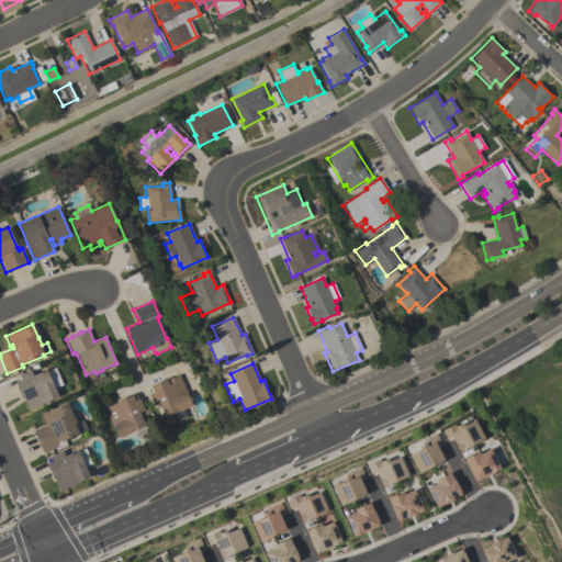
[(23,397),(21,398),(15,382),(17,382),(15,378),(19,377),(19,374),(31,370),(32,374),(46,369),(46,370),(55,367),(62,384),(55,388),(58,396),(47,401),(47,402),(29,409),(23,397)]
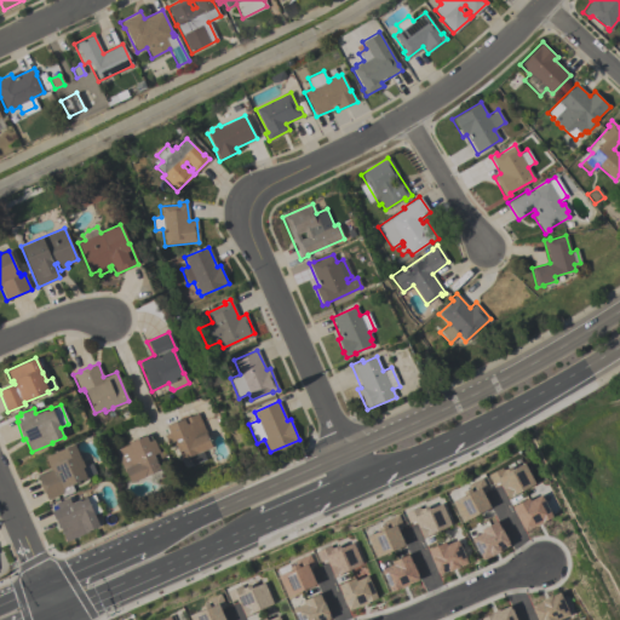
[(207,435),(206,436),(211,447),(201,451),(205,459),(184,469),(174,445),(168,447),(164,435),(165,434),(162,430),(166,428),(165,425),(172,422),(173,424),(197,413),(207,435)]
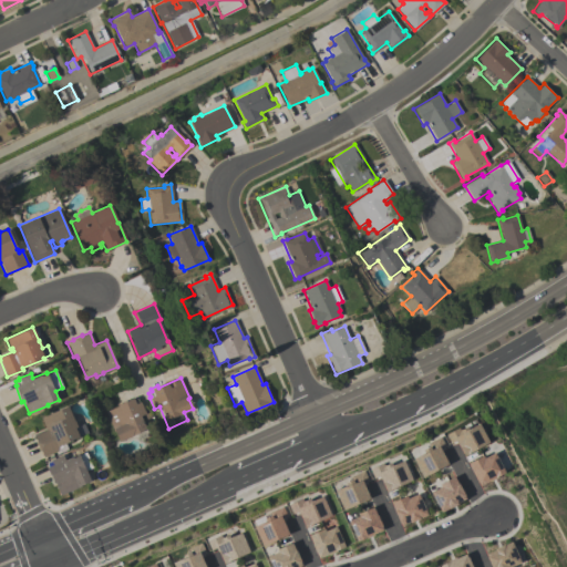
[(105,412),(117,406),(116,404),(121,402),(122,403),(133,398),(134,400),(136,398),(138,402),(140,402),(143,410),(147,408),(152,416),(145,420),(143,414),(140,415),(147,433),(146,434),(147,436),(137,441),(136,437),(133,439),(132,435),(119,442),(105,412)]
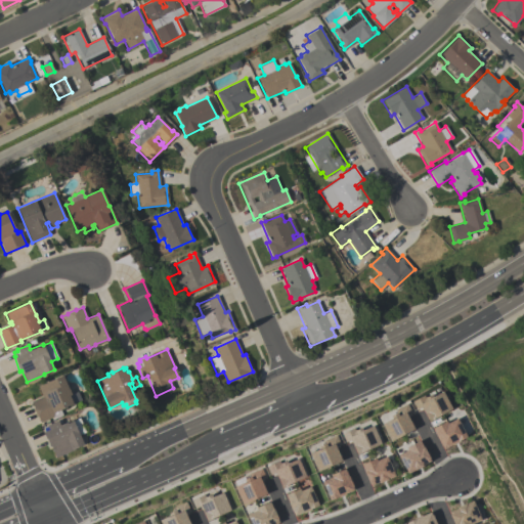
[(61,375),(68,389),(69,389),(71,394),(69,395),(73,404),(60,409),(63,416),(60,418),(58,415),(40,423),(37,417),(36,417),(33,408),(34,408),(31,401),(42,396),(38,386),(61,375)]
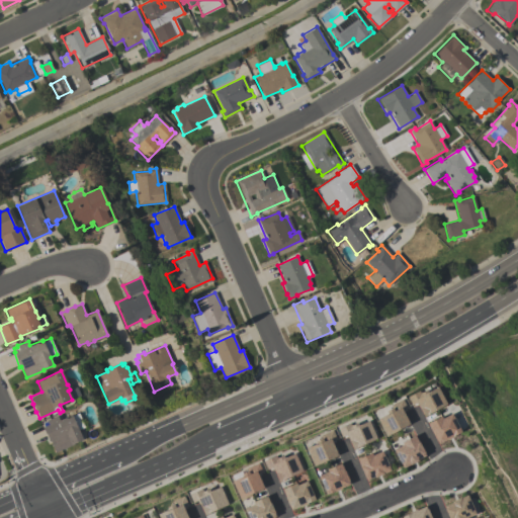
[(437,383),(422,394),(419,389),(408,395),(413,404),(417,402),(425,414),(447,401),(437,383)]
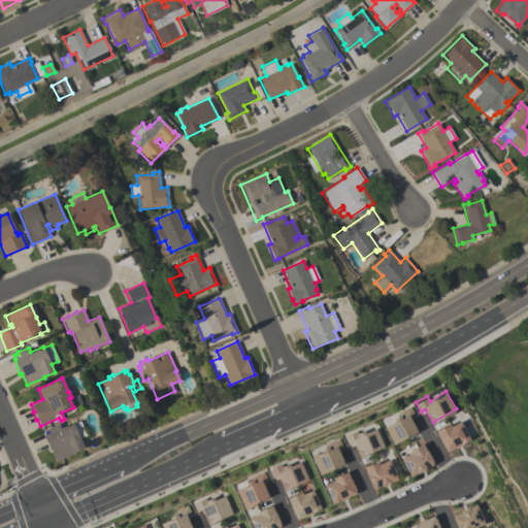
[(386,423),(403,416),(401,410),(413,405),(417,415),(413,417),(418,431),(394,441),(386,423)]
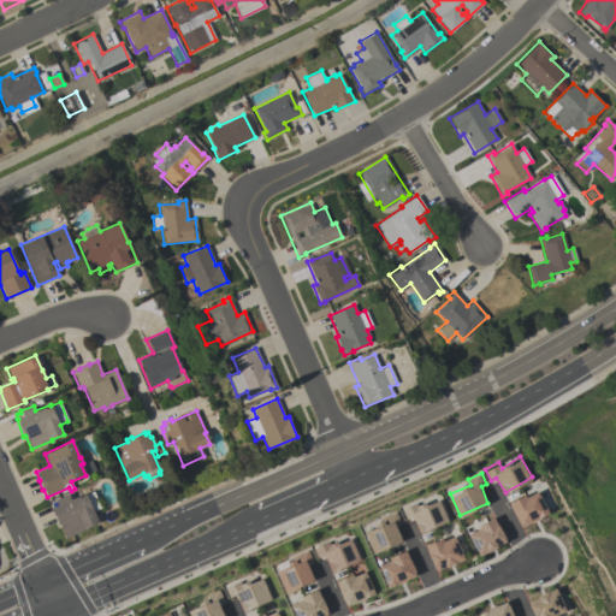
[(538,491),(527,496),(526,493),(510,502),(522,526),(549,511),(538,491)]
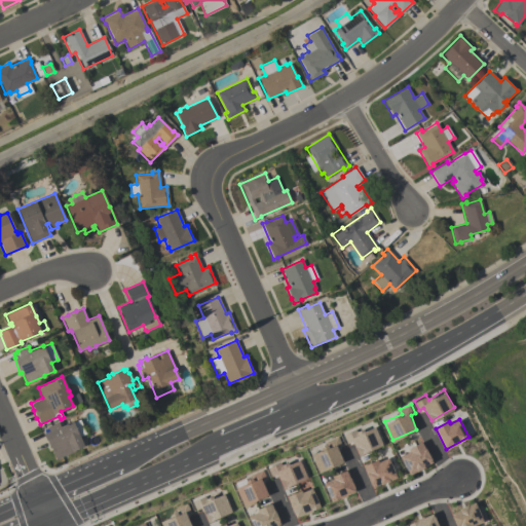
[(45,433),(43,429),(47,427),(46,426),(58,421),(60,426),(72,421),(83,447),(55,459),(50,448),(49,448),(45,437),(44,438),(43,434),(45,433)]
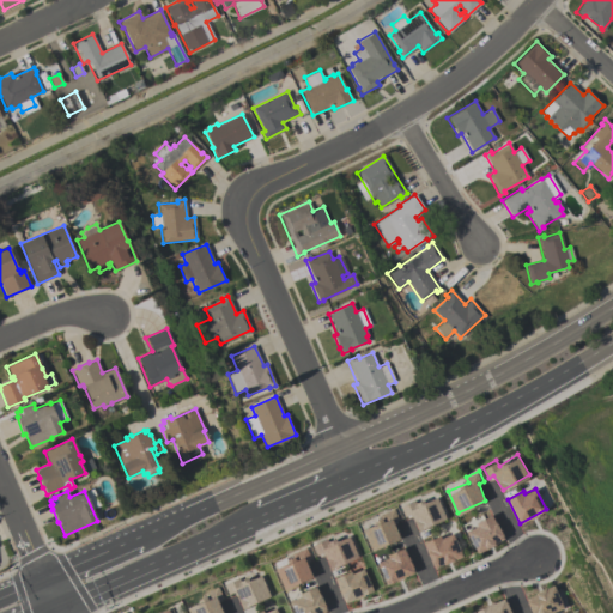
[(438,496),(418,504),(416,498),(401,503),(406,515),(412,513),(418,529),(447,516),(438,496)]
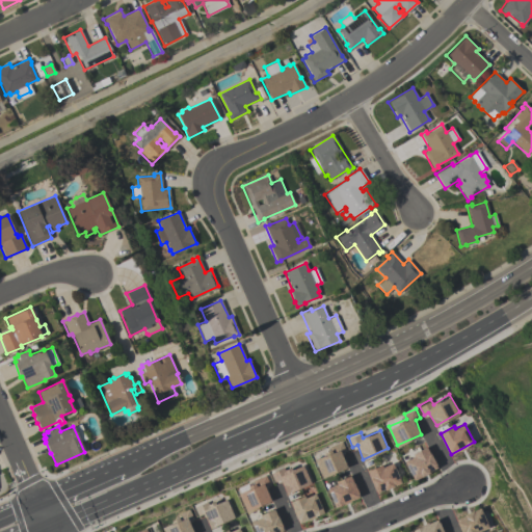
[(316,456),(334,449),(331,444),(343,439),(347,448),(343,450),(348,464),(324,475),(316,456)]
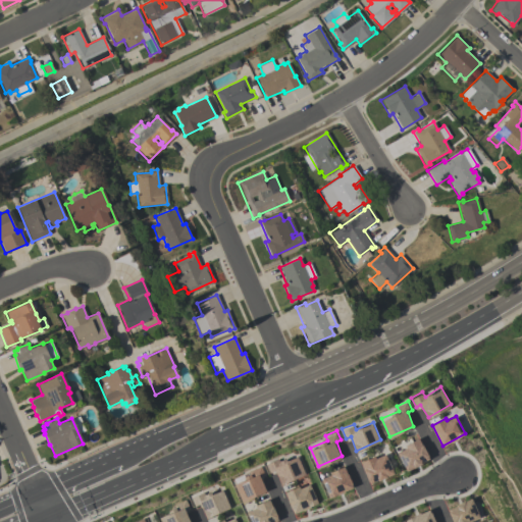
[(398,451),(407,446),(406,442),(419,436),(430,457),(407,469),(398,451)]
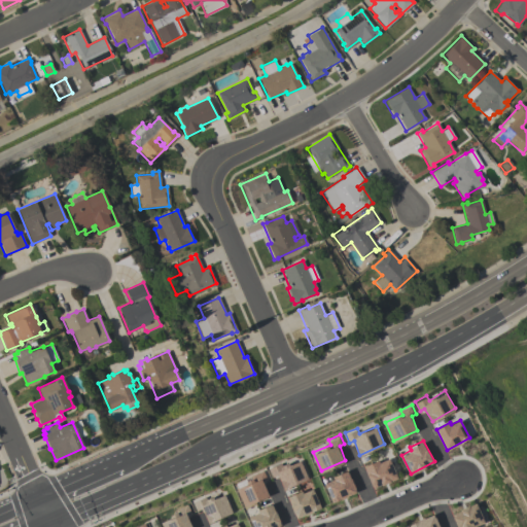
[(390,457),(380,461),(379,458),(364,464),(375,486),(398,476),(390,457)]
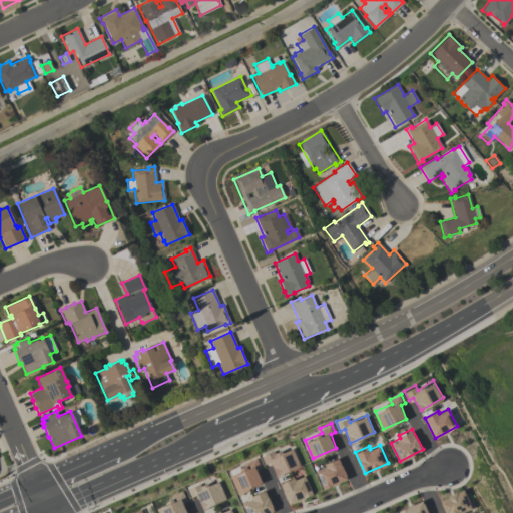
[(293,447),(276,454),(274,449),(263,454),(266,463),(271,461),(277,475),(300,465),(293,447)]
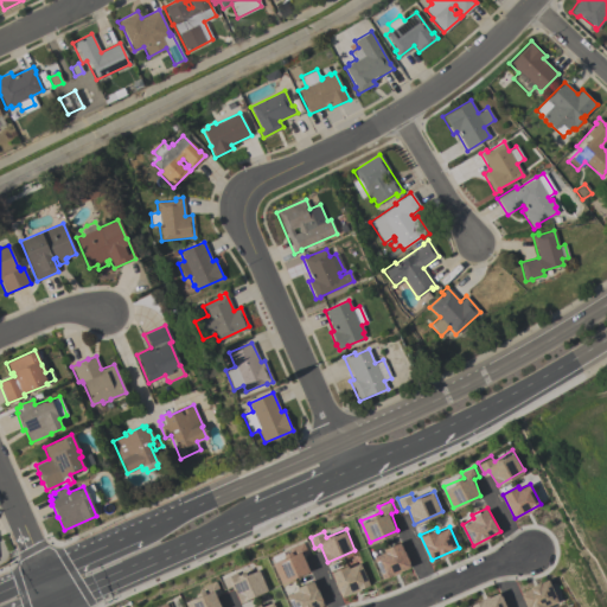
[(273,560),(293,551),(289,545),(304,540),(308,550),(302,553),(310,569),(281,581),(273,560)]
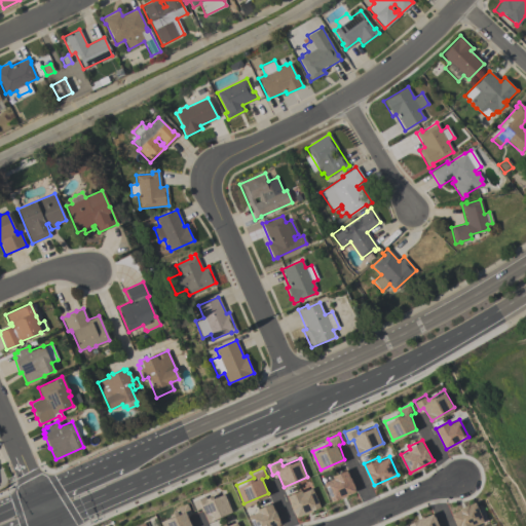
[(325,481),(335,477),(334,474),(347,467),(357,489),(333,499),(325,481)]
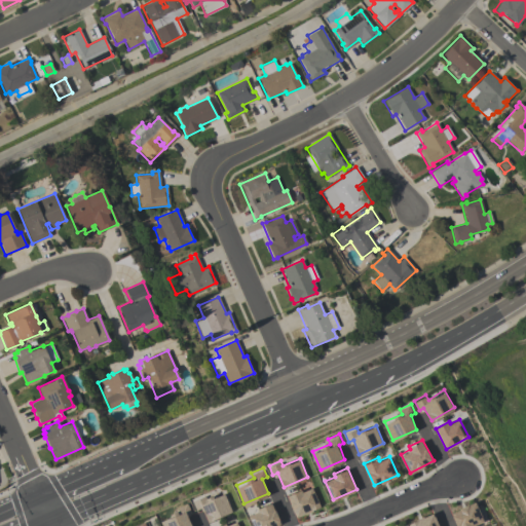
[(312,485),(303,489),(302,487),(288,493),(297,515),(321,503),(312,485)]
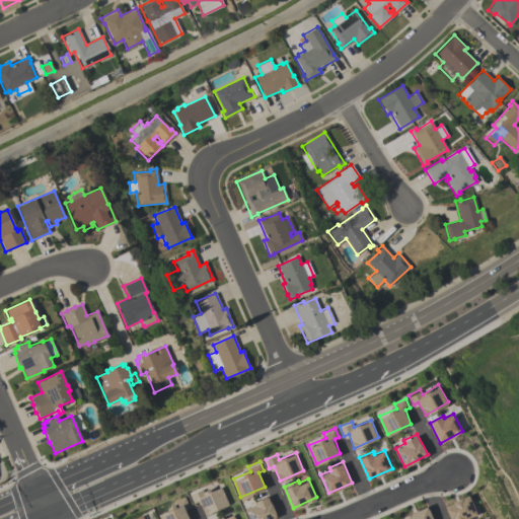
[(222,487),(205,494),(203,488),(192,493),(196,502),(200,501),(206,514),(230,504),(222,487)]
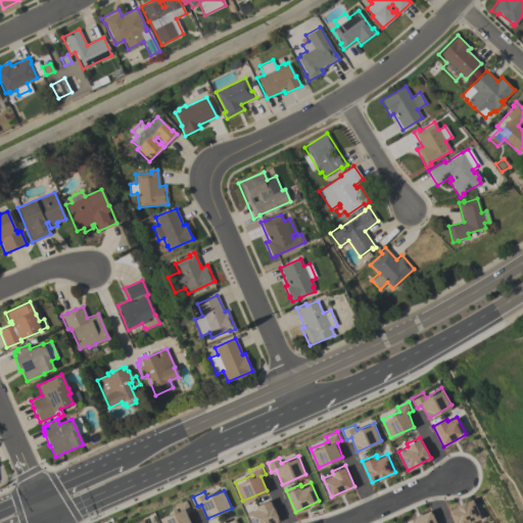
[(252,522),(247,511),(257,507),(256,504),(270,497),(279,519),(269,522),(252,522)]
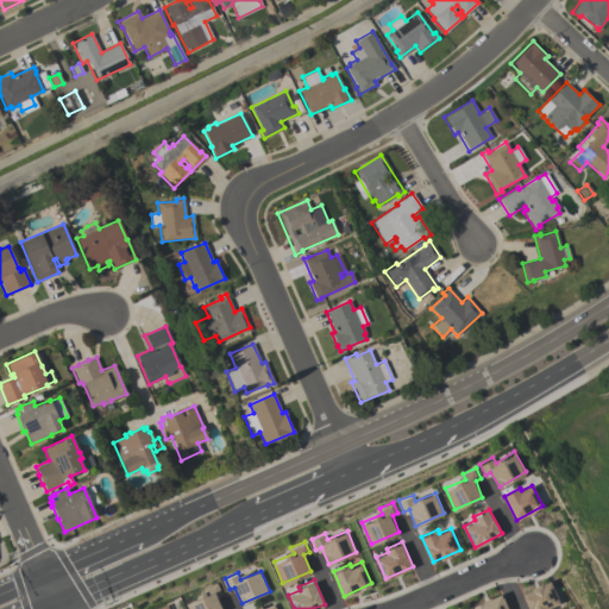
[(528,608),(521,592),(550,579),(560,604),(548,608),(528,608)]
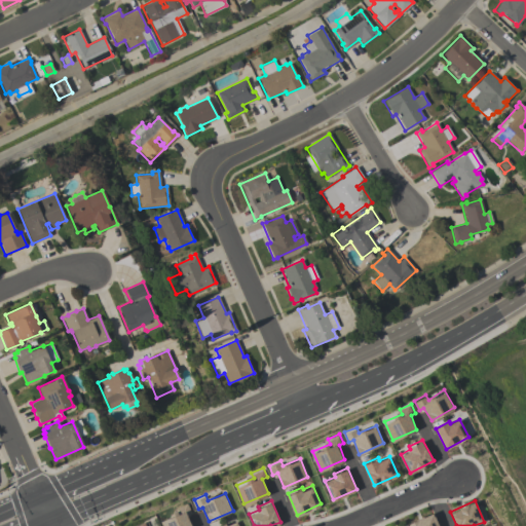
[(163,525),(161,520),(179,513),(177,506),(188,501),(192,512),(188,513),(192,525),(163,525)]
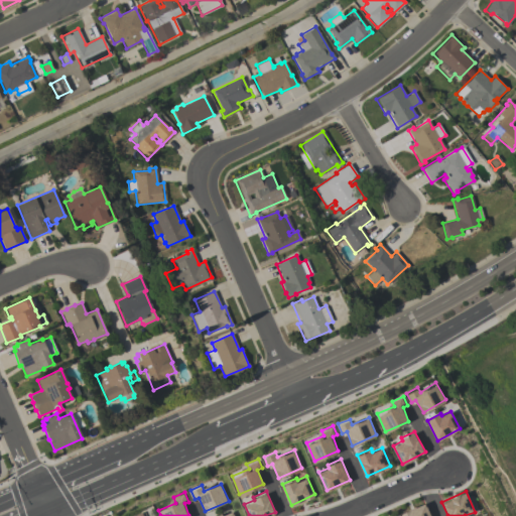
[(430,515),(424,502),(400,512),(401,515),(430,515)]
